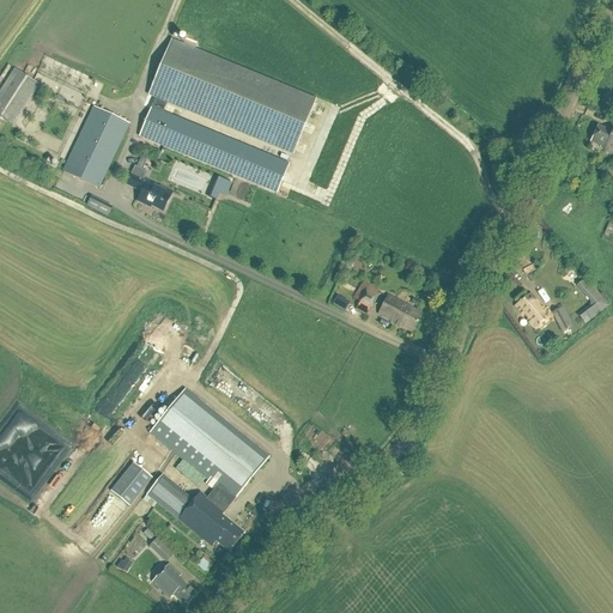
[(316,101),(194,50),(196,46),(184,41),(182,44),(182,46),(171,42),(149,96),(156,98),(139,137),(278,193),(289,167),(161,114),(165,102),(293,155),(316,101)]
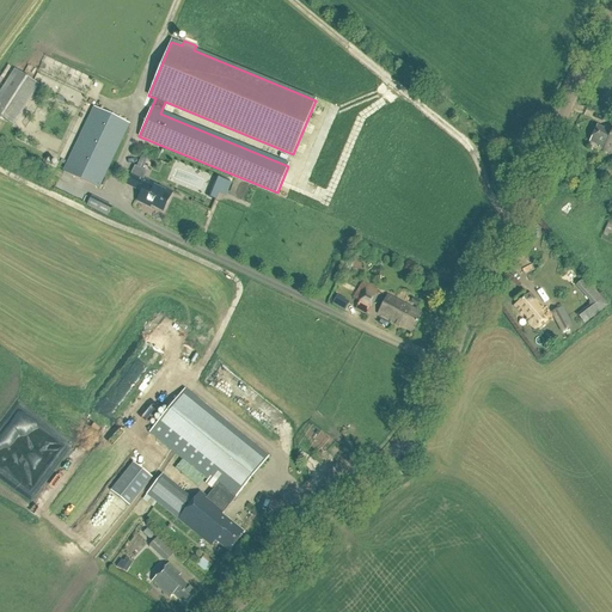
[(0,117),(13,126),(38,86),(13,71),(0,91),(0,117)]
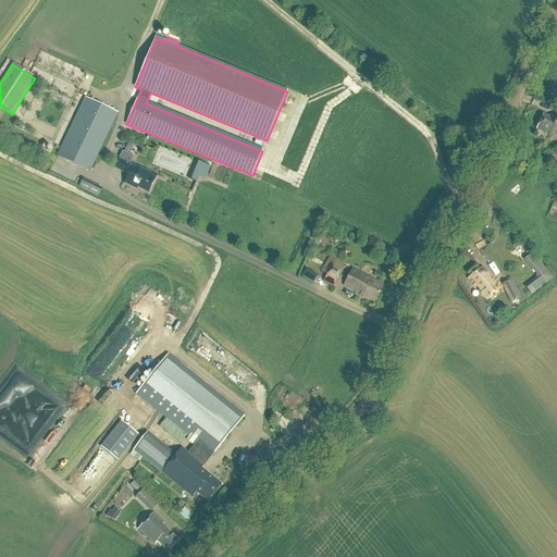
[(57,158),(89,173),(118,114),(85,98),(57,158)]
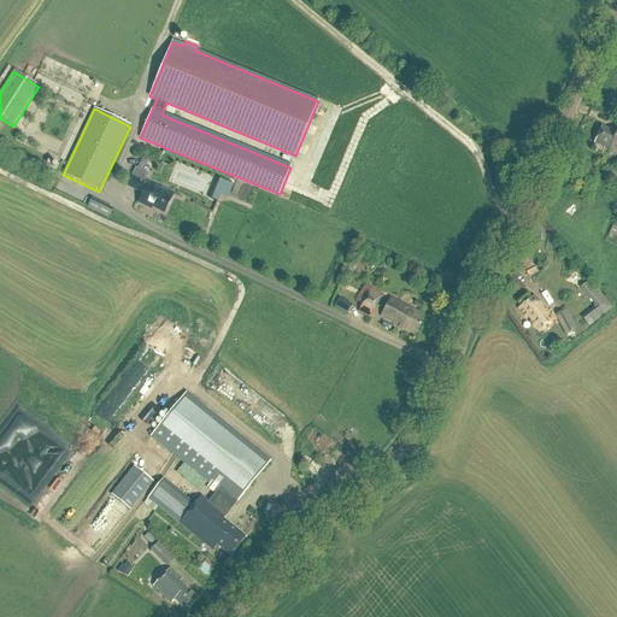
[(607,151),(607,152),(616,156),(616,128),(615,135),(600,129),(594,144),(603,147),(603,148),(607,151)]
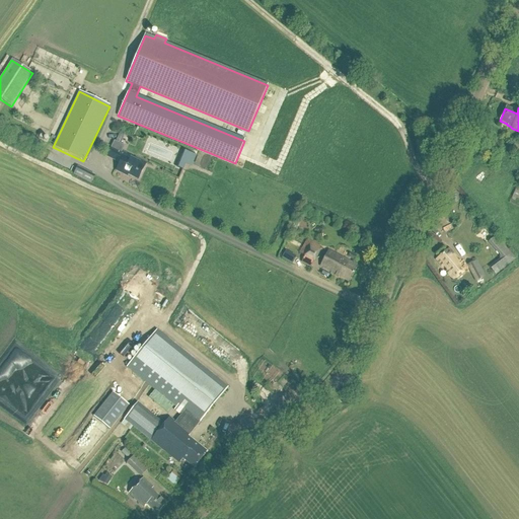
[(518,134),(490,122),(487,129),(518,141),(518,134)]
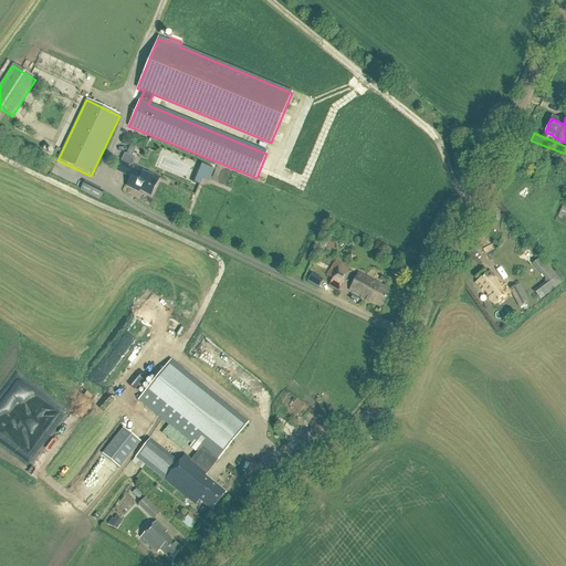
[(159,179),(132,166),(135,159),(129,157),(135,146),(130,145),(126,155),(124,155),(121,161),(116,173),(130,179),(126,188),(134,192),(135,190),(150,197),(159,179)]
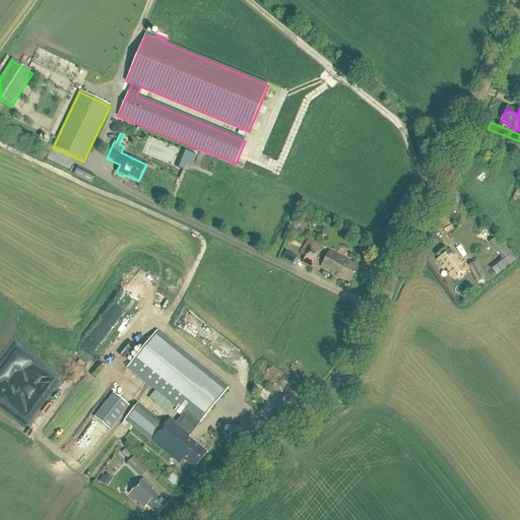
[(192,166),(196,156),(187,152),(180,170),(183,171),(186,166),(191,168),(192,166)]
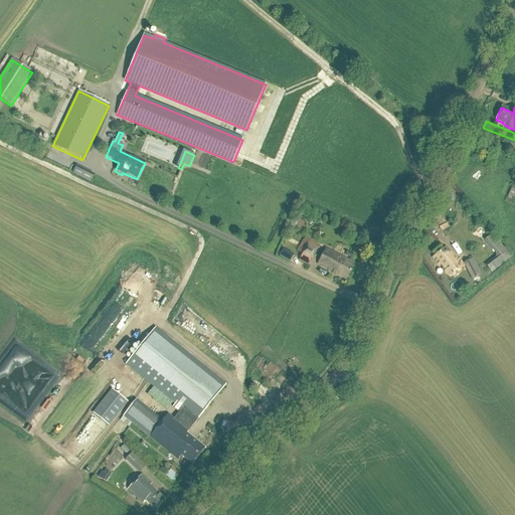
[(160,164),(158,168),(166,172),(168,168),(160,164)]
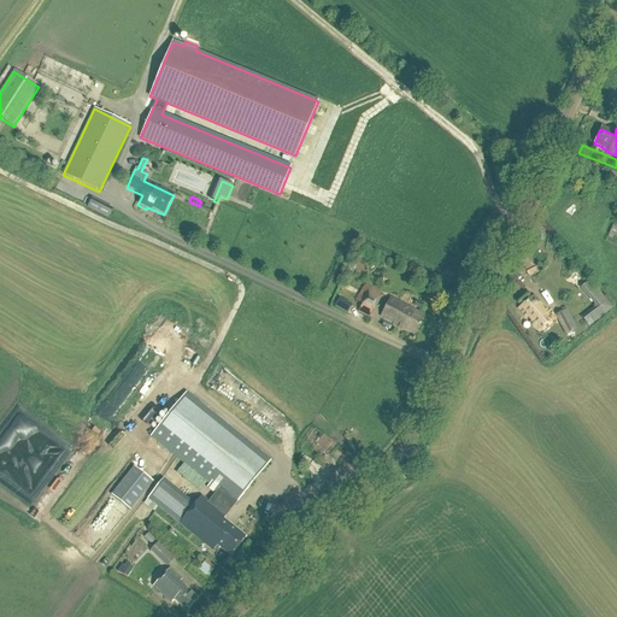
[(87,207),(107,219),(112,210),(92,199),(87,207)]
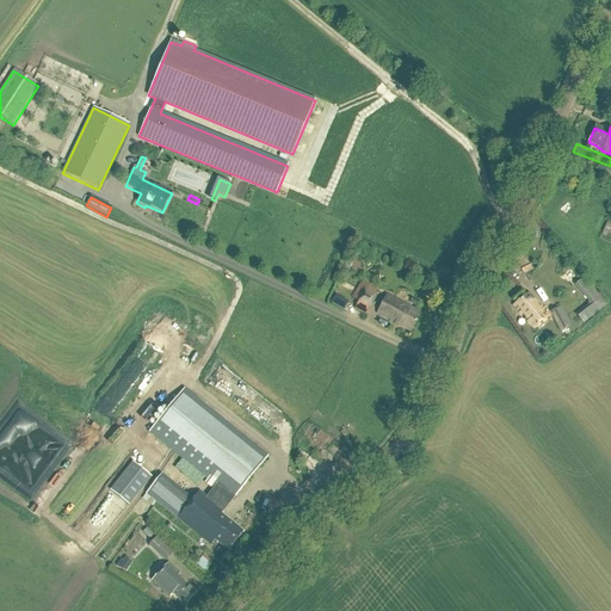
[(136,216),(139,208),(124,203),(122,210),(136,216)]
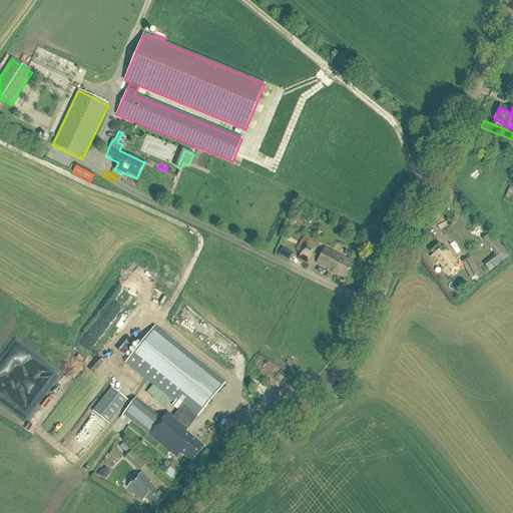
[(74,186),(77,180),(68,175),(64,181),(74,186)]
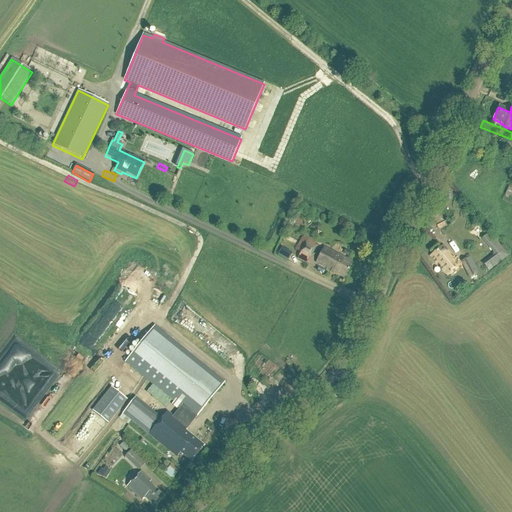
[(493,252),(493,257),(483,264),(488,271),(508,256),(488,234),(482,240),(493,252)]
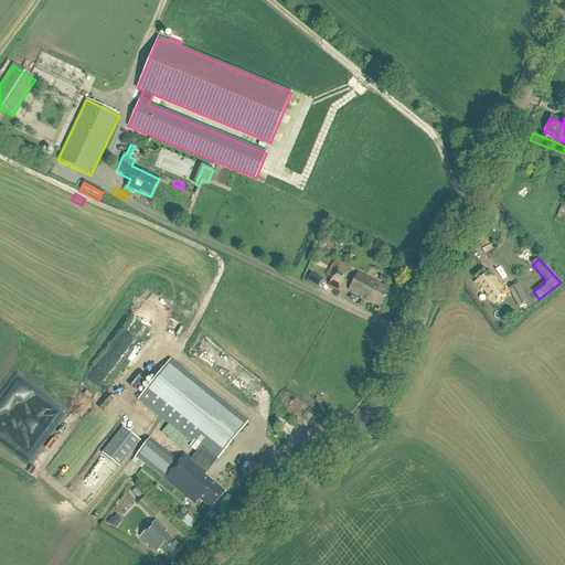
[(327,276),(332,279),(329,286),(339,291),(350,269),(334,262),(327,276)]
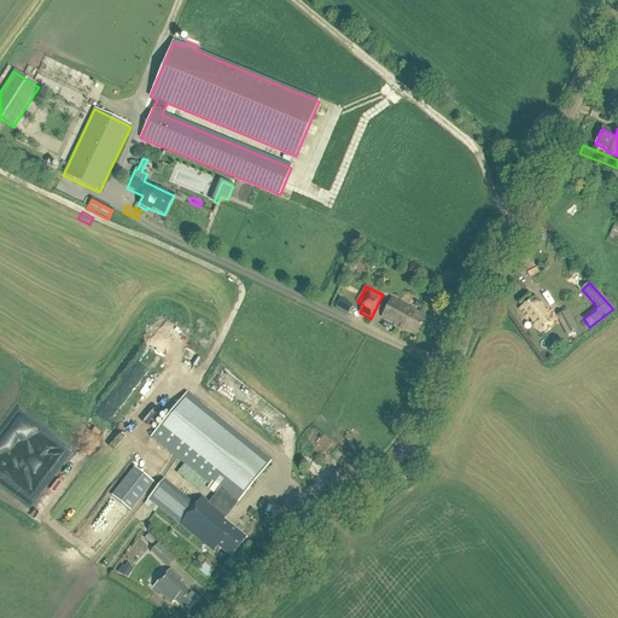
[(537,330),(540,333),(554,322),(551,319),(551,318),(534,297),(519,309),(536,330),(537,330)]
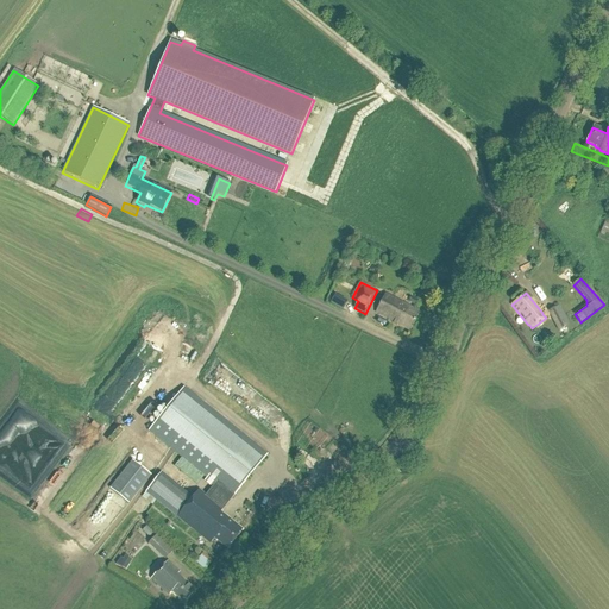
[(393,325),(409,333),(420,314),(387,296),(377,315),(393,324),(393,325)]
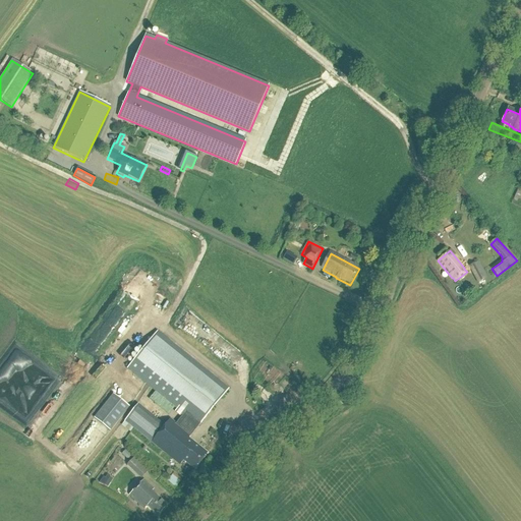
[(427,259),(444,280),(448,278),(428,253),(420,261),(422,264),(427,259)]
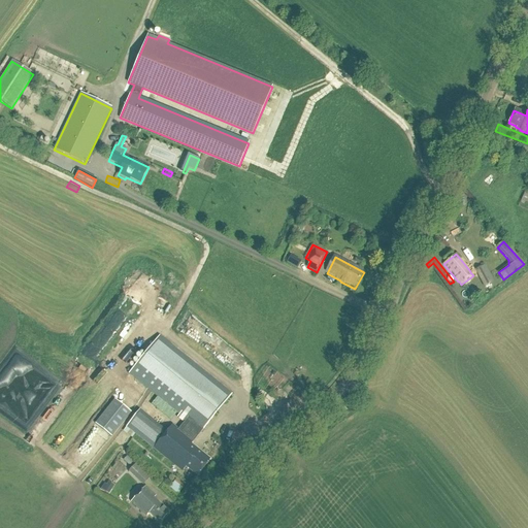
[(444,289),(450,285),(432,264),(427,268),(444,289)]
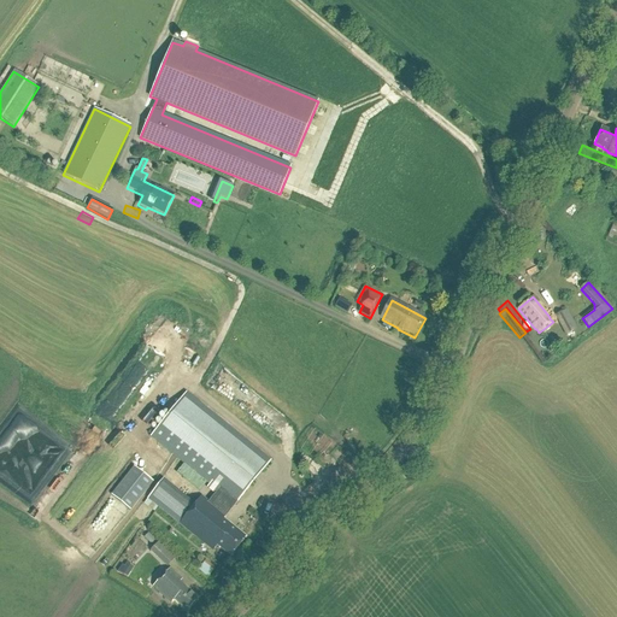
[(554,317),(560,328),(562,328),(565,335),(574,331),(570,323),(569,323),(563,312),(554,317)]
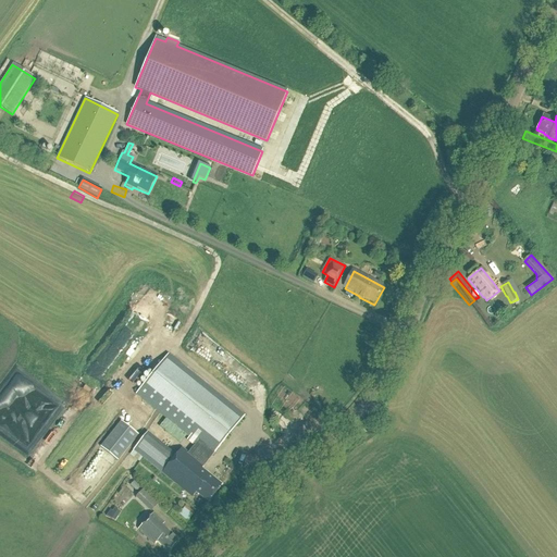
[(116,341),(123,344),(126,336),(120,333),(116,341)]
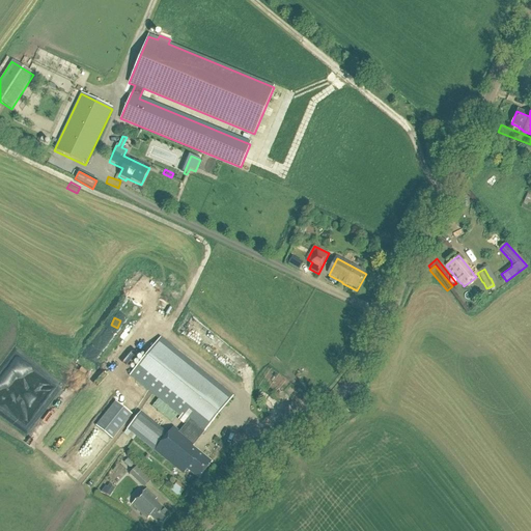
[(87,335),(84,342),(91,345),(94,338),(87,335)]
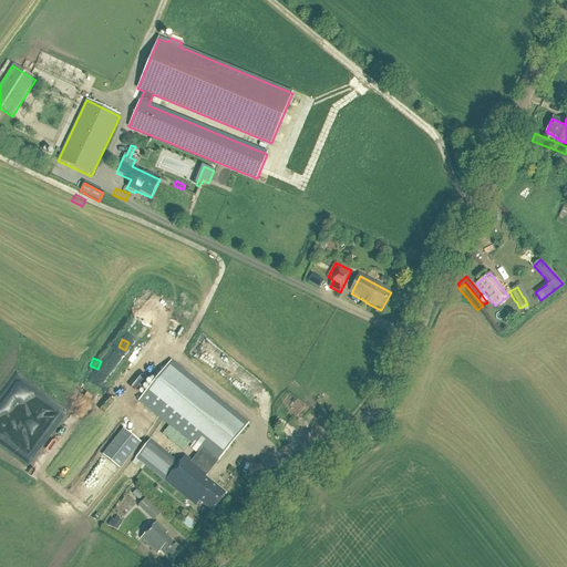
[(136,457),(145,465),(166,482),(197,507),(200,502),(213,512),(226,495),(206,478),(204,477),(247,424),(196,382),(171,361),(137,402),(192,446),(189,449),(197,455),(192,463),(186,457),(179,465),(150,441),(136,457)]
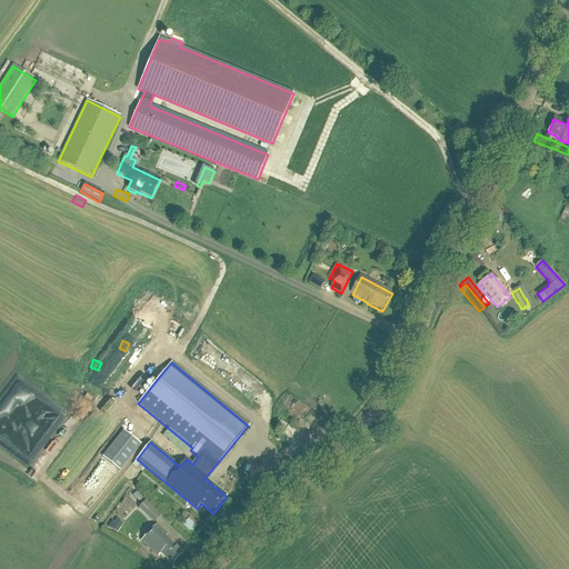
[(171,447),(167,452),(178,462),(183,458),(171,447)]
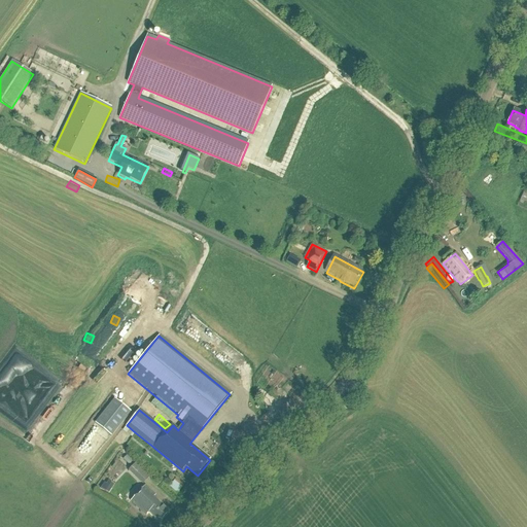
[(73,437),(78,443),(89,431),(83,427),(73,437)]
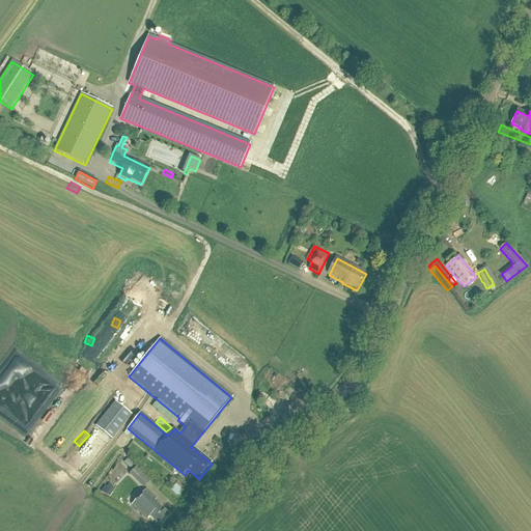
[(37,452),(42,456),(49,450),(45,446),(37,452)]
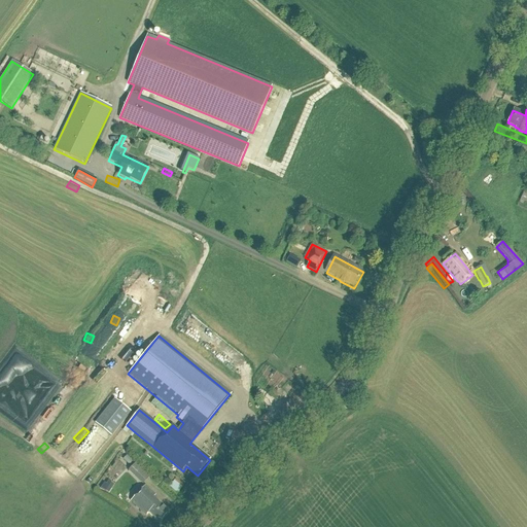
[(55,465),(66,468),(71,452),(61,448),(55,465)]
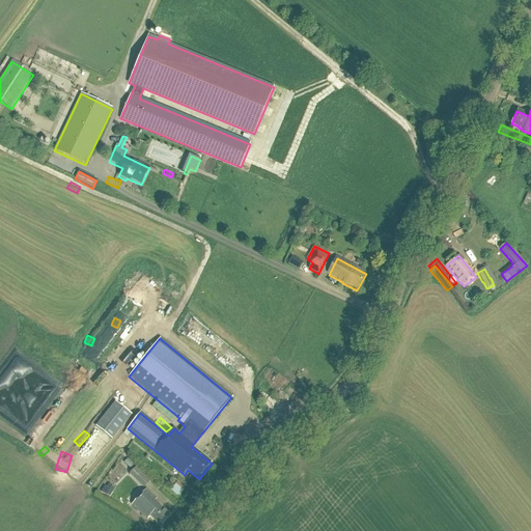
[(136,467),(129,474),(134,479),(141,472),(136,467)]
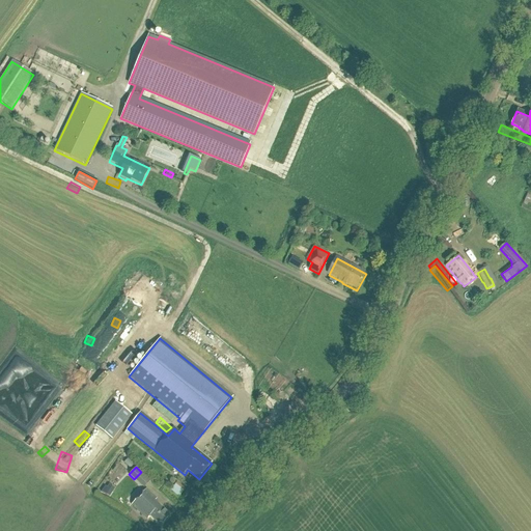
[(115,488),(109,485),(107,487),(105,486),(102,493),(109,498),(115,488)]
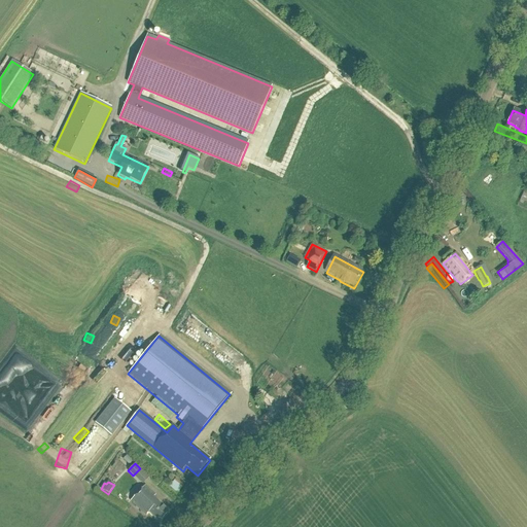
[(169,487),(177,493),(180,489),(172,483),(169,487)]
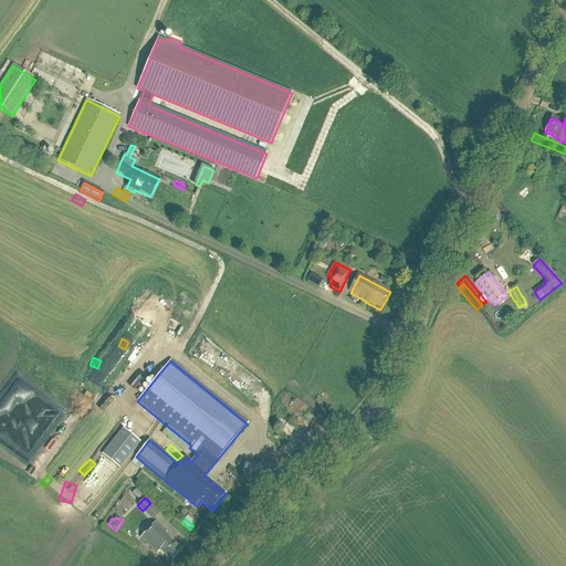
[(161,551),(171,561),(181,549),(165,535),(167,532),(156,522),(140,538),(157,554),(161,551)]
